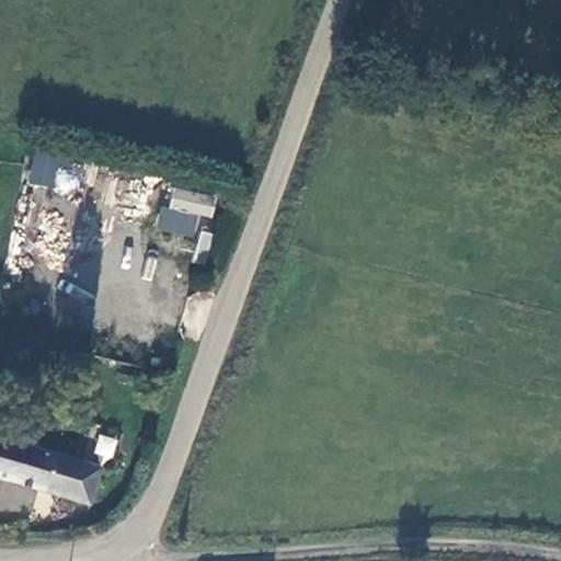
[(64,190),(69,157),(33,150),(27,184),(64,190)]
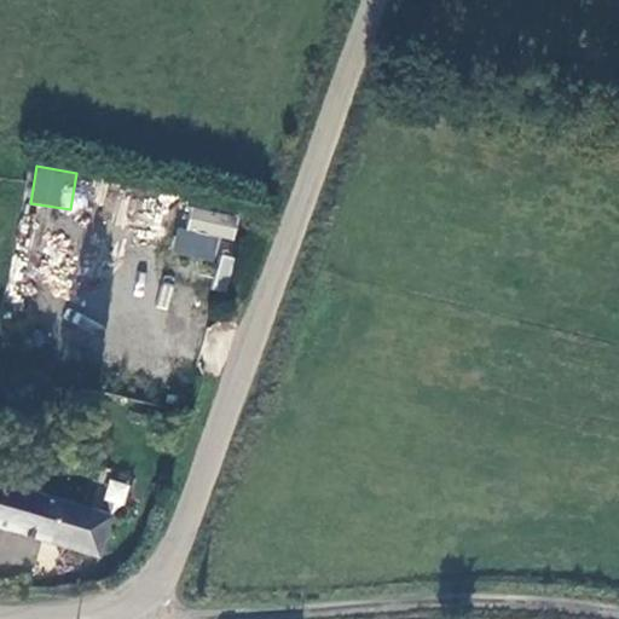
[(215,260),(219,237),(236,239),(239,214),(184,206),(177,254),(215,260)]
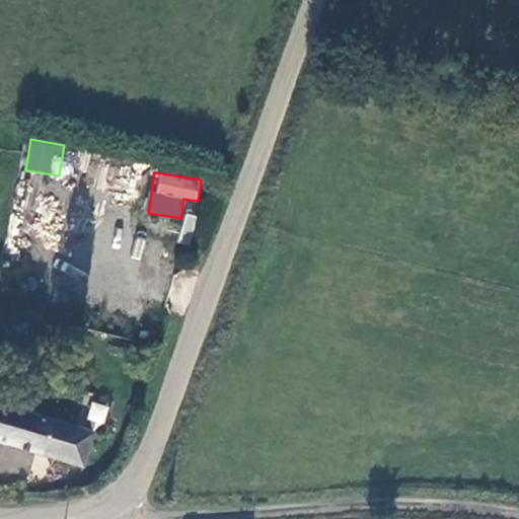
[(184,213),(178,239),(191,242),(197,216),(184,213)]
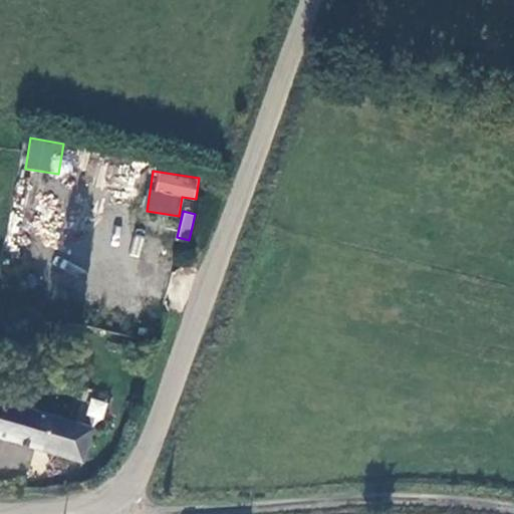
[(9,313),(0,311),(0,342),(4,343),(9,313)]
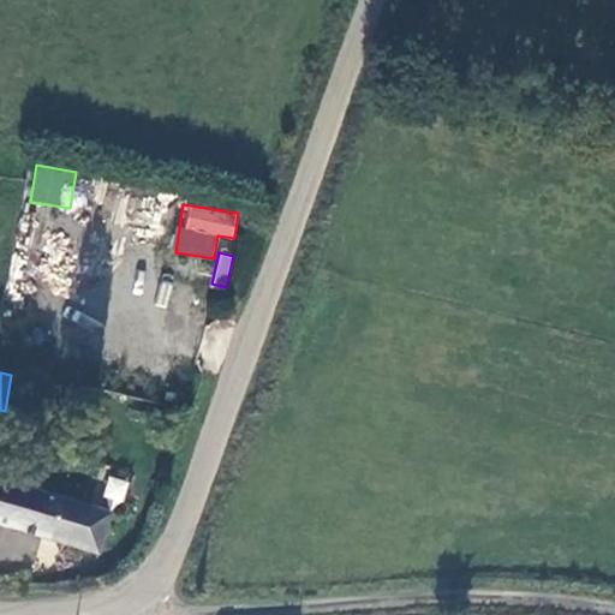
[(111,477),(106,502),(124,506),(129,481),(111,477)]
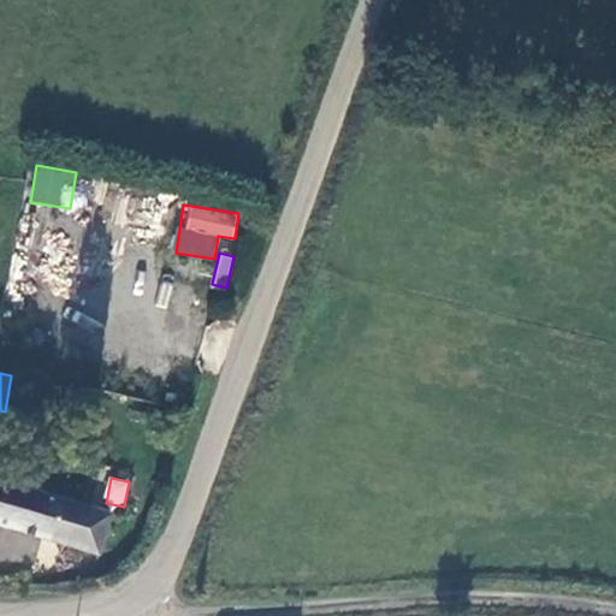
[(86,507),(0,484),(0,527),(89,556),(102,514),(86,507)]
